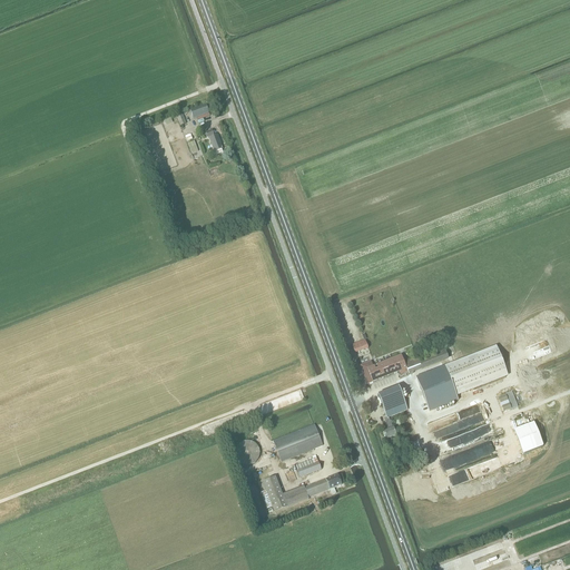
[(194,119),(208,112),(206,106),(190,111),(194,119)]
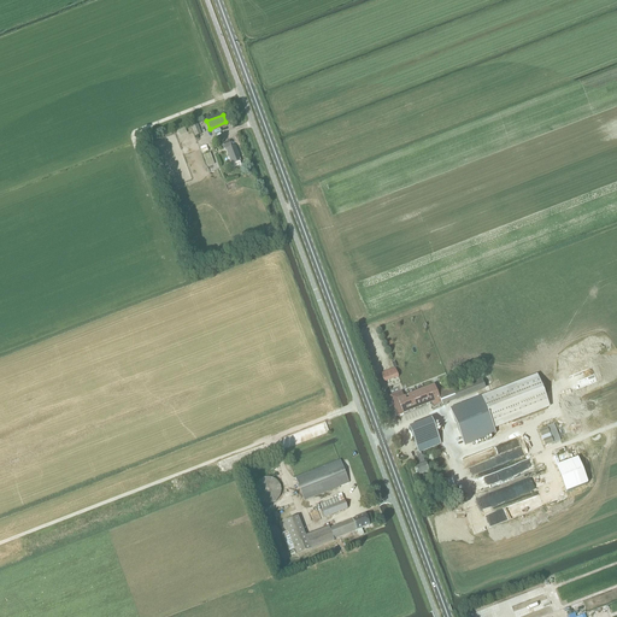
[(195,136),(201,134),(198,124),(192,127),(195,136)]
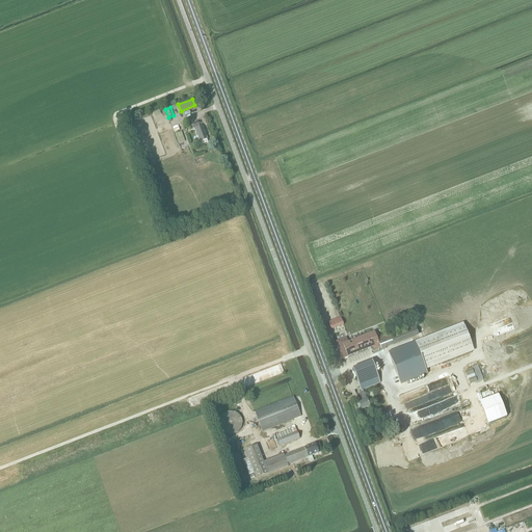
[(208,142),(207,139),(208,139),(204,126),(195,129),(200,142),(202,142),(202,144),(208,142)]
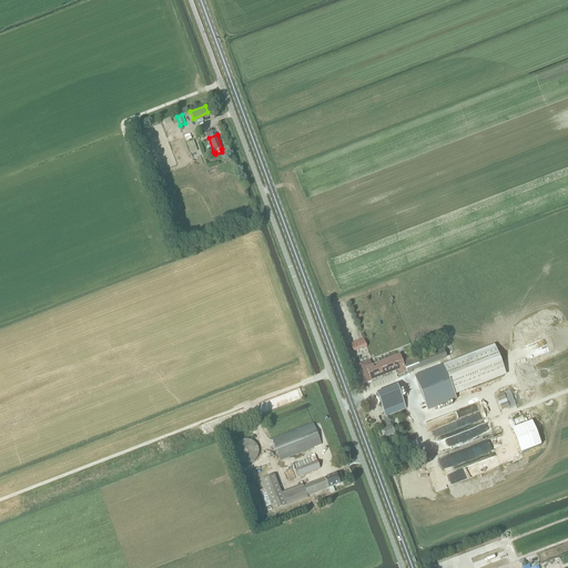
[(193,141),(188,143),(191,153),(198,151),(193,141)]
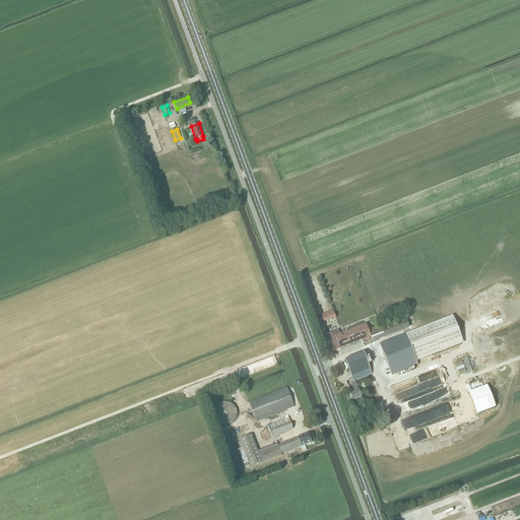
[(333,310),(321,315),(324,323),(336,318),(333,310)]
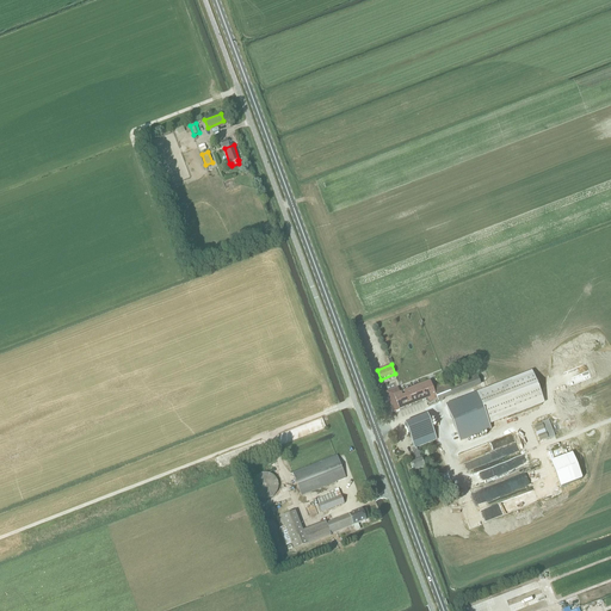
[(386,393),(393,409),(395,409),(396,412),(436,396),(438,402),(481,386),(476,371),(432,388),(430,382),(400,394),(397,388),(386,393)]
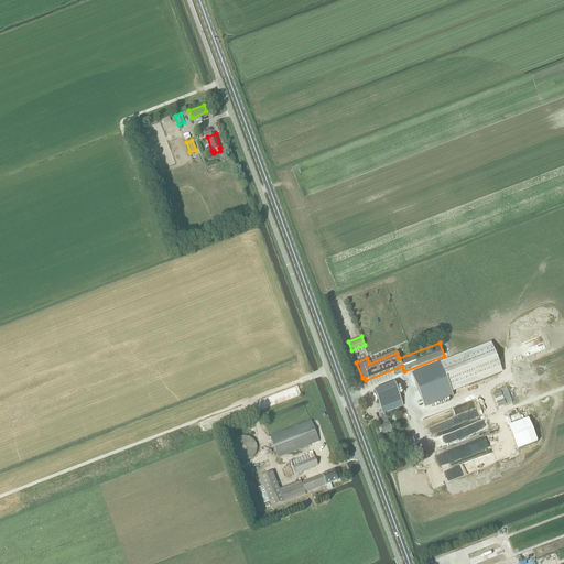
[(441,366),(407,379),(418,409),(452,396),(451,391),(494,375),(501,371),(501,370),(492,347),(495,346),(494,344),(491,344),(440,364),(441,366)]
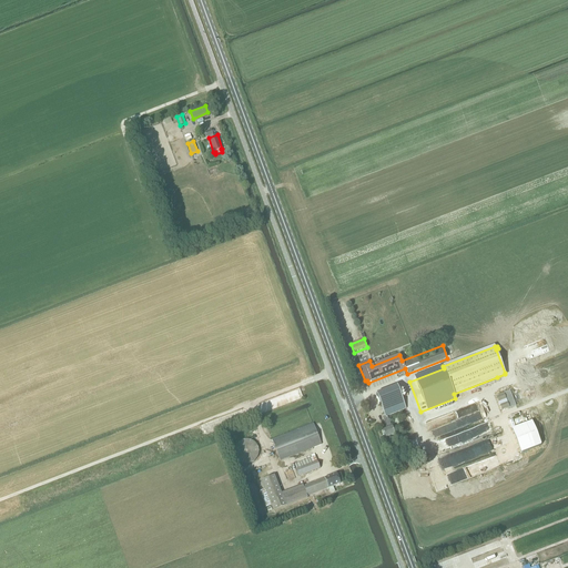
[(527,382),(493,395),(500,416),(535,403),(527,382)]
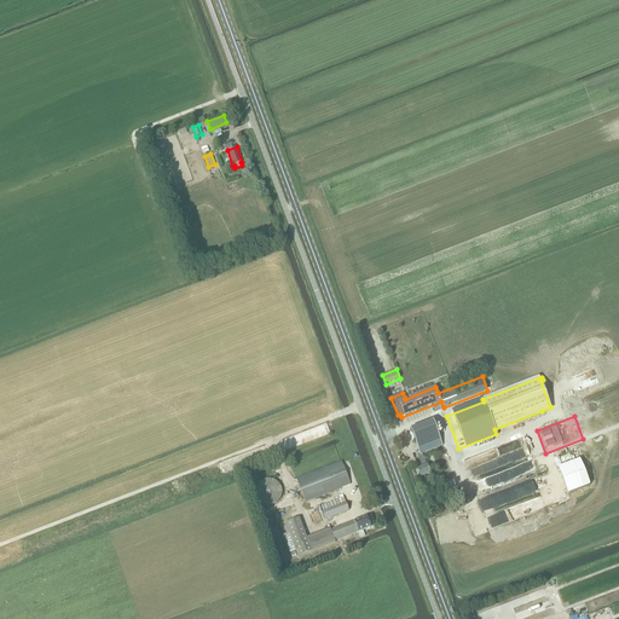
[(410,429),(420,455),(417,456),(422,468),(417,469),(421,478),(431,473),(428,464),(427,466),(422,453),(443,446),(433,421),(410,429)]
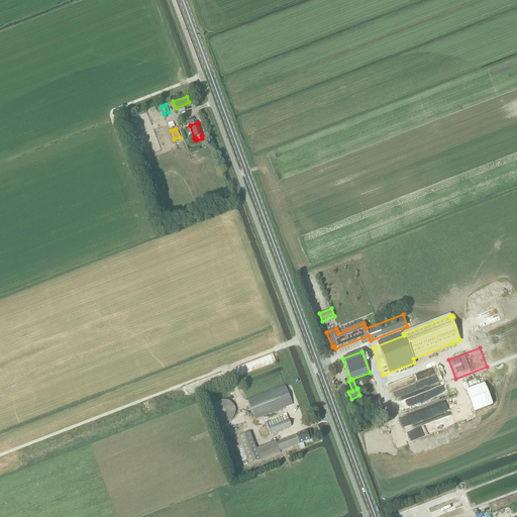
[(254,419),(292,405),(285,386),(247,400),(254,419)]
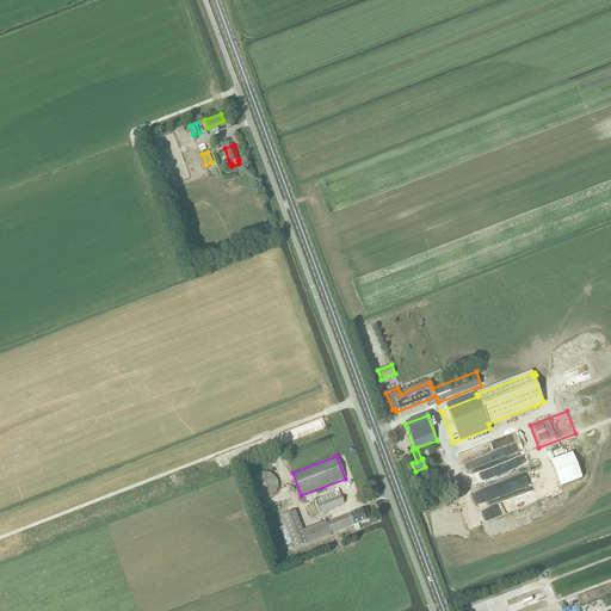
[(582,482),(572,456),(548,466),(557,492),(582,482)]
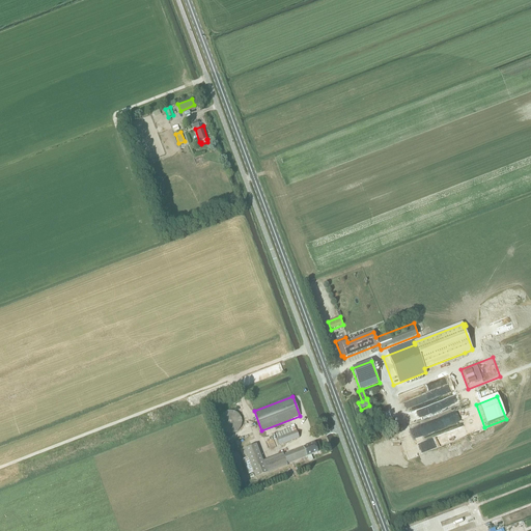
[(220,427),(221,428),(222,429),(223,430),(223,431),(224,431),(225,432),(226,432),(227,432),(227,434),(228,434),(229,434),(230,434),(231,434),(232,434),(233,434),(234,432),(235,432),(236,432),(238,431),(239,430),(240,429),(240,428),(241,428),(241,427),(242,426),(242,425),(242,424),(242,423),(242,422),(242,421),(242,420),(242,419),(242,418),(241,417),(240,416),(240,415),(239,414),(238,414),(238,413),(236,413),(235,412),(234,412),(233,412),(232,411),(231,411),(230,411),(229,411),(228,411),(227,412),(226,412),(225,413),(224,413),(223,414),(222,415),(221,416),(221,417),(220,417),(220,418),(220,419),(219,420),(219,421),(219,422),(219,423),(219,424),(220,425),(220,426),(220,427)]
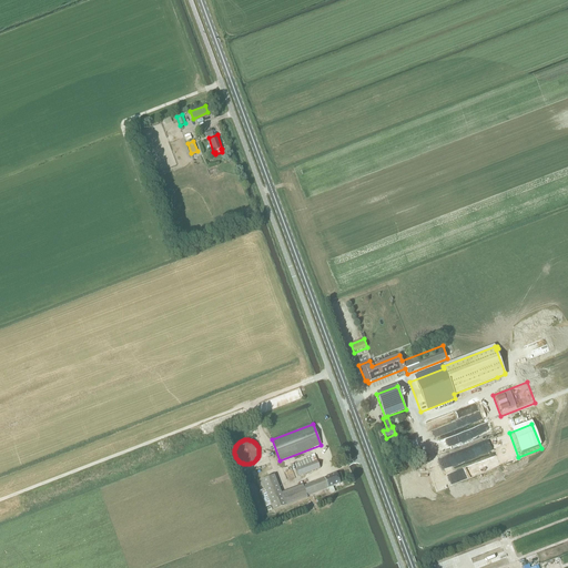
[(295,464),(297,469),(296,469),(300,476),(320,468),(317,462),(315,456),(311,458),(295,464)]
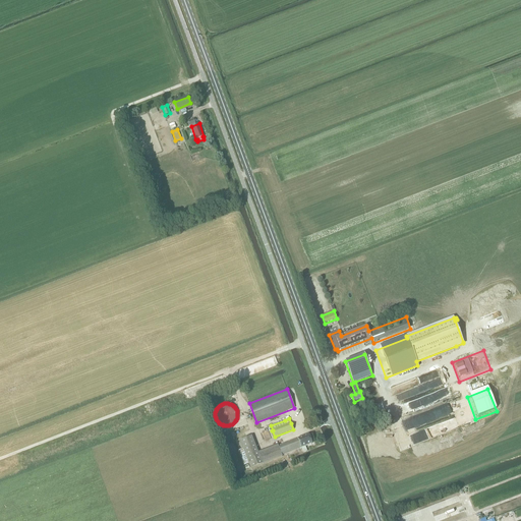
[(312,444),(308,435),(297,439),(278,446),(278,445),(258,453),(251,436),(239,441),(242,449),(238,450),(244,465),(248,464),(250,469),(282,457),(282,456),(301,448),(303,453),(307,451),(305,447),(312,444)]
